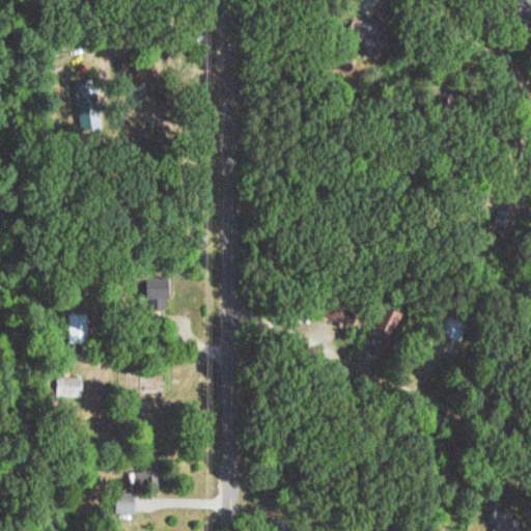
[(162,280),(141,277),(139,299),(159,301),(162,280)]
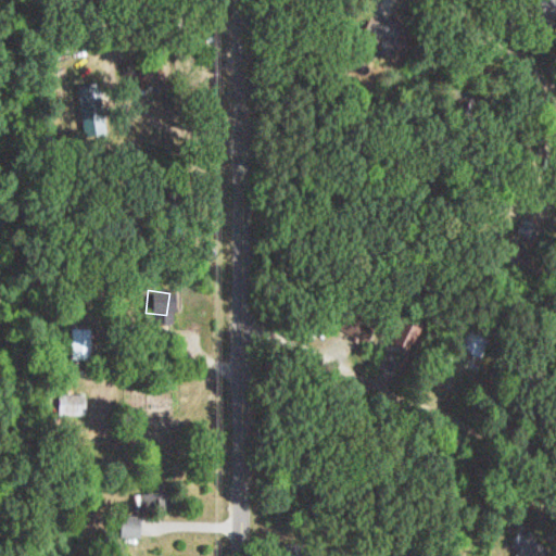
[(375,332),(352,317),(344,329),(367,344),(375,332)]
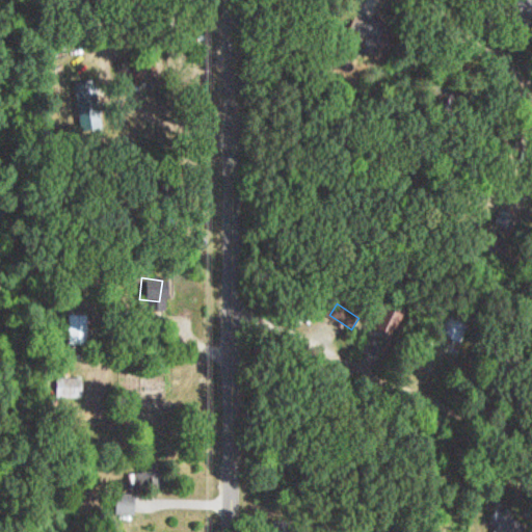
[(463,319),(441,312),(433,336),(456,343),(463,319)]
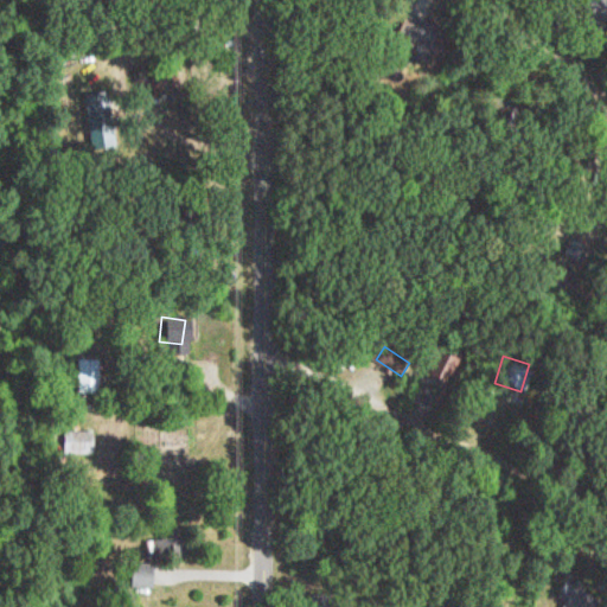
[(98,358),(76,358),(76,393),(98,393),(98,358)]
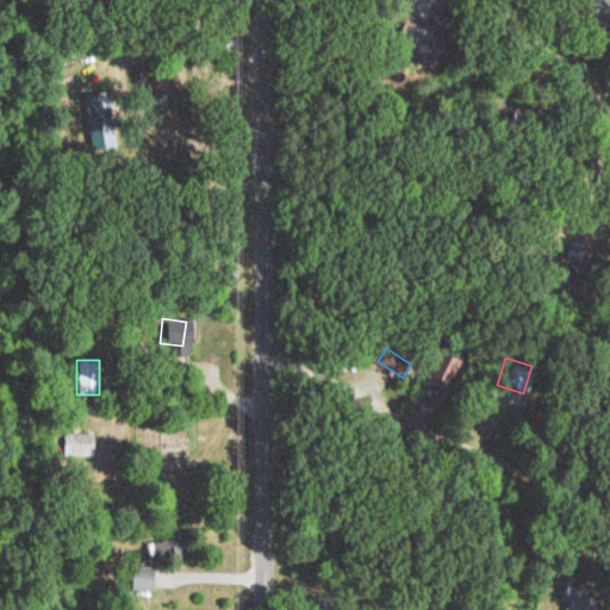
[(62,458),(97,458),(97,434),(62,434),(62,458)]
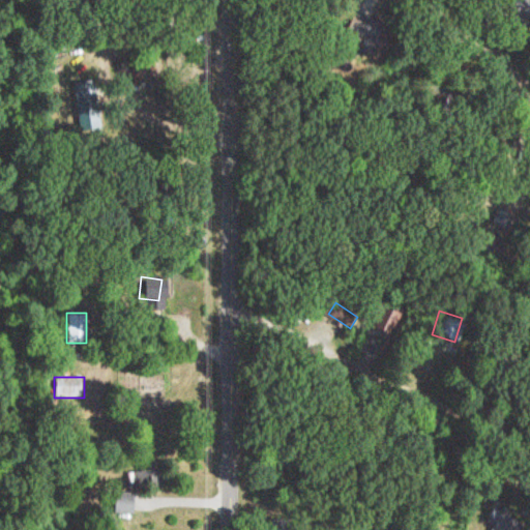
[(163,487),(163,464),(135,464),(135,487),(163,487)]
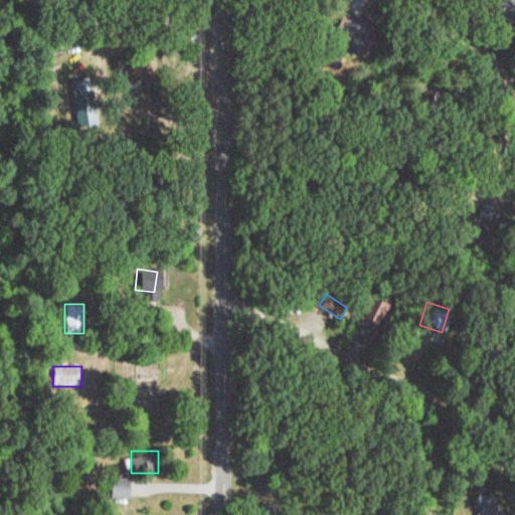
[(113,497),(134,497),(134,479),(113,479),(113,497)]
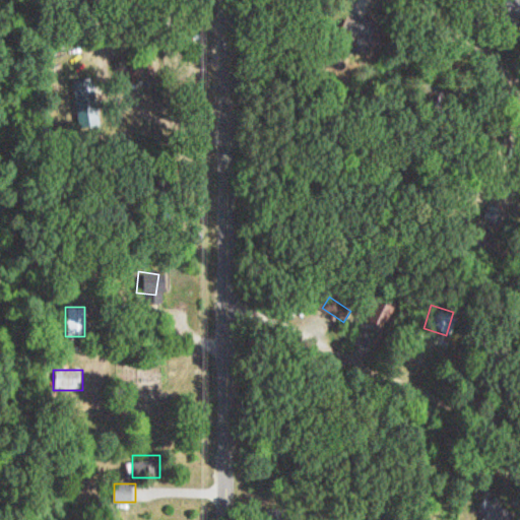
[(477,519),(508,519),(515,510),(494,496),(477,519)]
